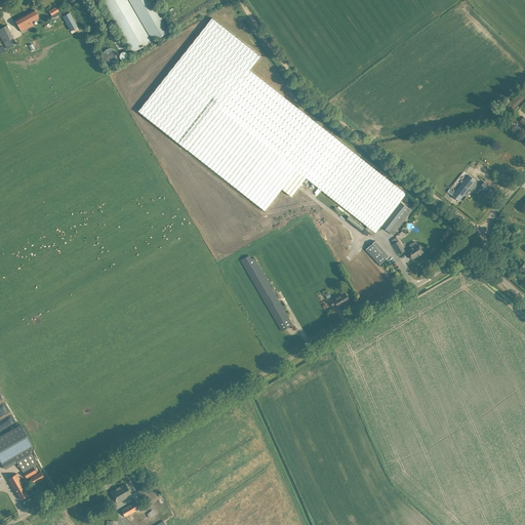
[(102,0),(133,52),(171,31),(154,0),(102,0)]
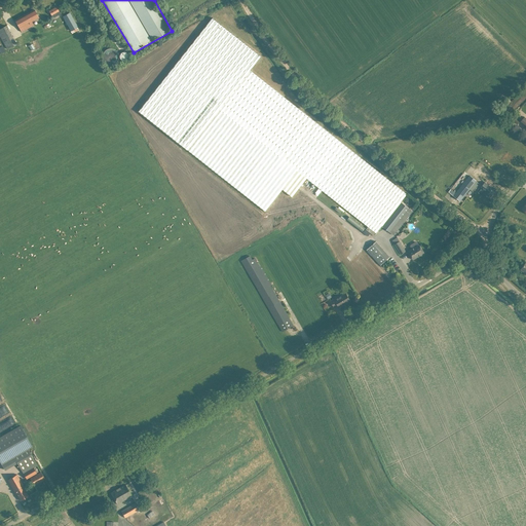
[(62,13),(60,10),(58,6),(49,11),(53,17),(62,13)]
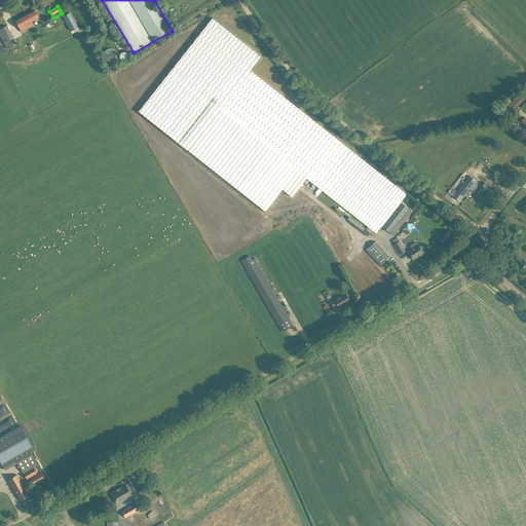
[(39,17),(37,14),(35,9),(15,21),(22,32),(33,26),(31,22),(39,17)]
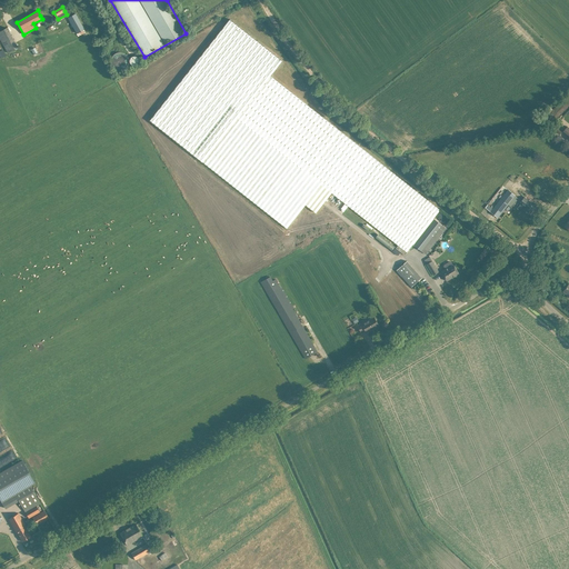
[(76,13),(69,18),(77,33),(83,29),(76,13)]
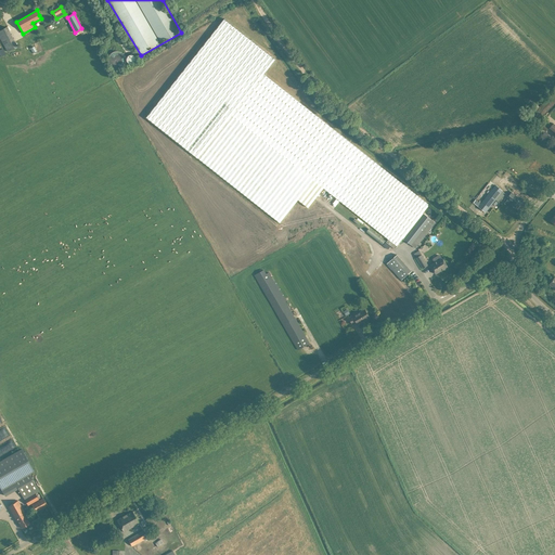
[(224,20),(147,117),(192,153),(198,157),(281,222),(298,199),(308,207),(324,188),(389,239),(386,243),(390,246),(395,249),(397,246),(403,239),(412,245),(414,242),(417,245),(436,222),(433,220),(423,213),(429,205),(304,105),(265,74),(275,60),(224,20)]
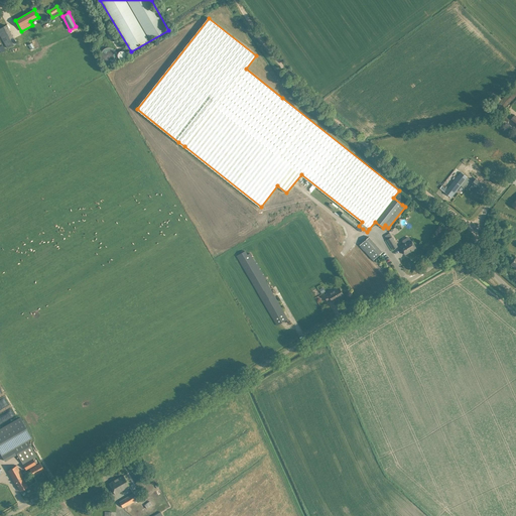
[(0,35),(7,47),(16,42),(6,25),(0,28),(0,35)]
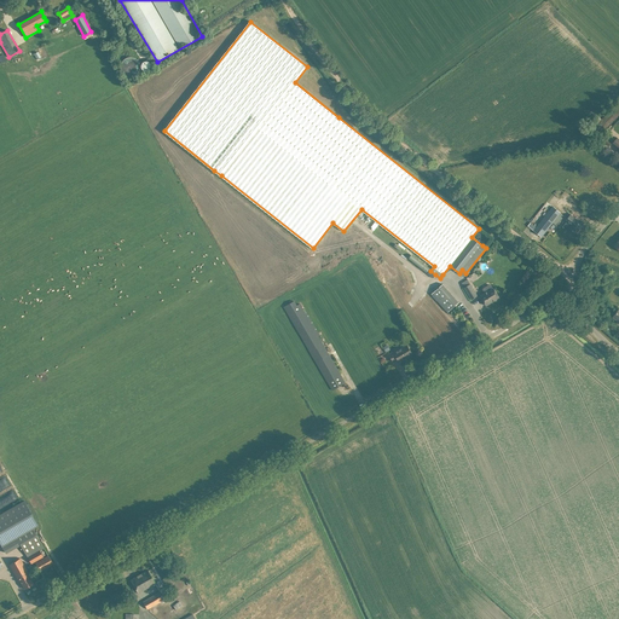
[(121,63),(121,67),(122,70),(123,73),(125,74),(127,75),(129,76),(131,76),(133,76),(134,75),(136,75),(137,74),(138,71),(139,70),(139,68),(139,65),(139,63),(138,62),(137,59),(134,58),(133,58),(131,57),(128,58),(127,58),(125,59),(123,61),(122,62),(121,63)]
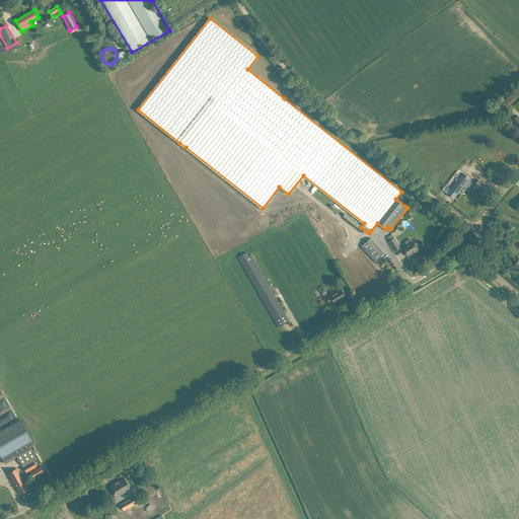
[(510,123),(514,119),(507,114),(503,118),(510,123)]
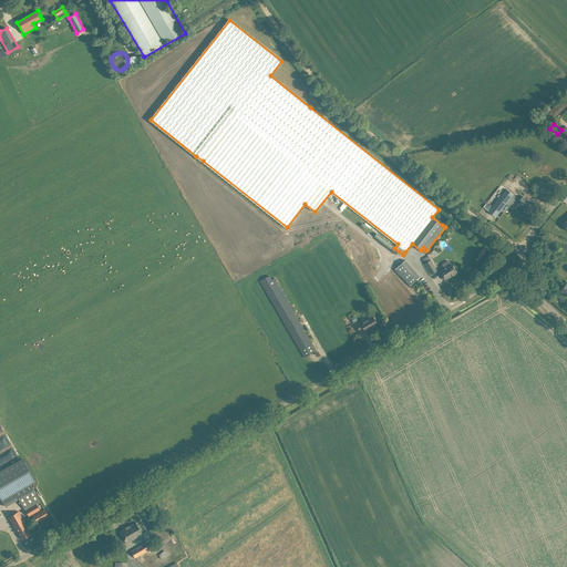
[(484,206),(490,210),(496,216),(513,194),(506,188),(491,208),(486,204),(484,206)]
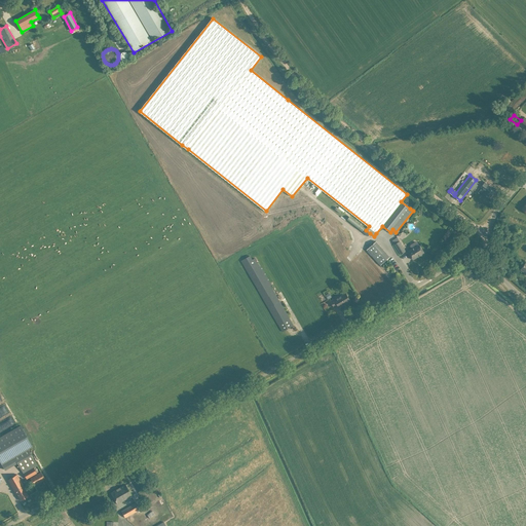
[(482,187),(479,191),(483,194),(484,193),(489,198),(494,191),(485,184),(482,187)]
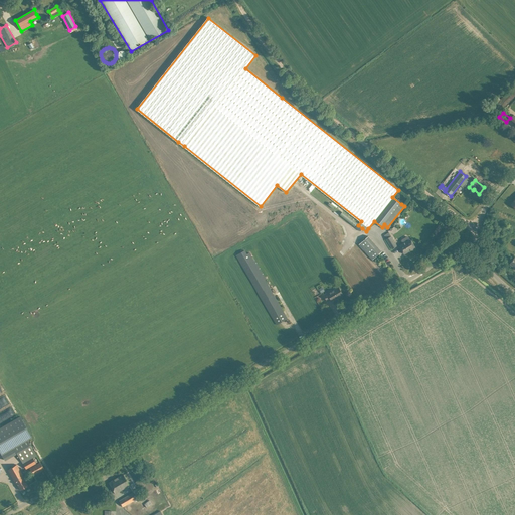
[(397,246),(391,236),(389,232),(384,235),(392,248),(397,246)]
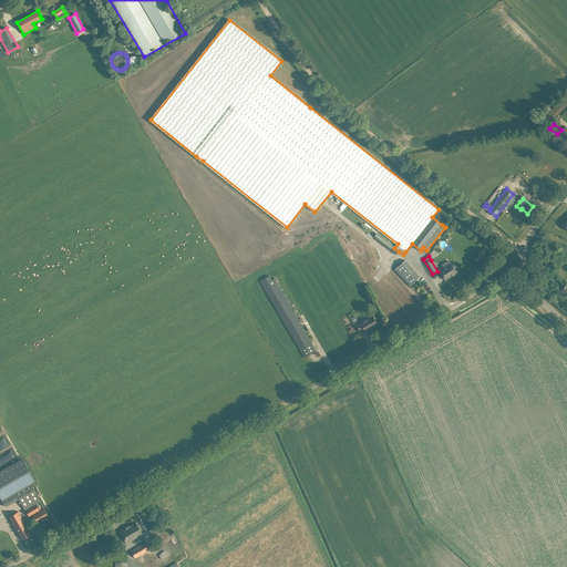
[(405,260),(395,269),(411,286),(420,277),(405,260)]
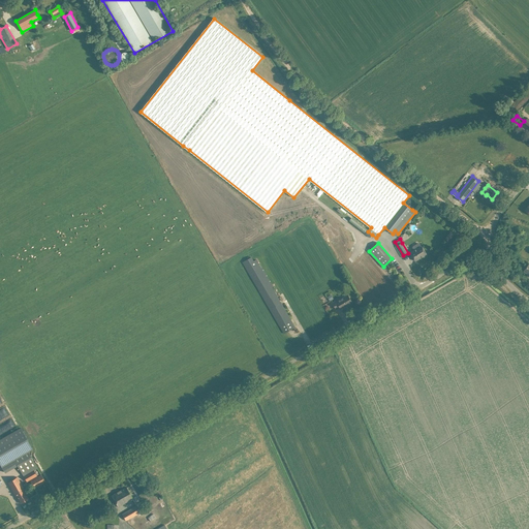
[(413,248),(414,250),(410,252),(415,261),(421,258),(421,257),(423,255),(424,257),(428,255),(422,246),(419,244),(418,243),(413,246),(413,248)]
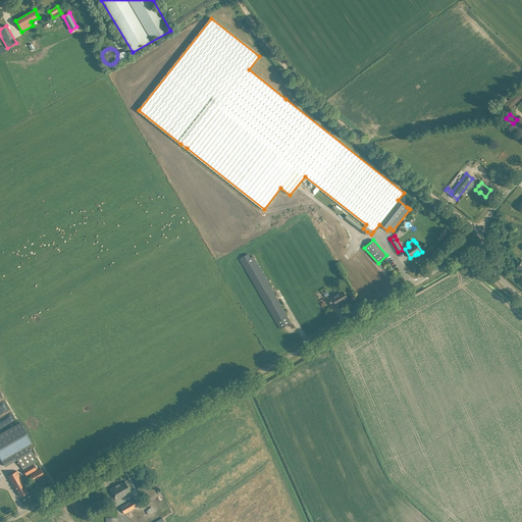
[(243,257),(240,259),(248,272),(267,307),(274,318),(276,322),(280,329),(284,326),(292,322),(289,318),(288,315),(286,314),(269,283),(270,283),(268,280),(257,260),(256,261),(253,256),(250,258),(245,261),(243,257)]
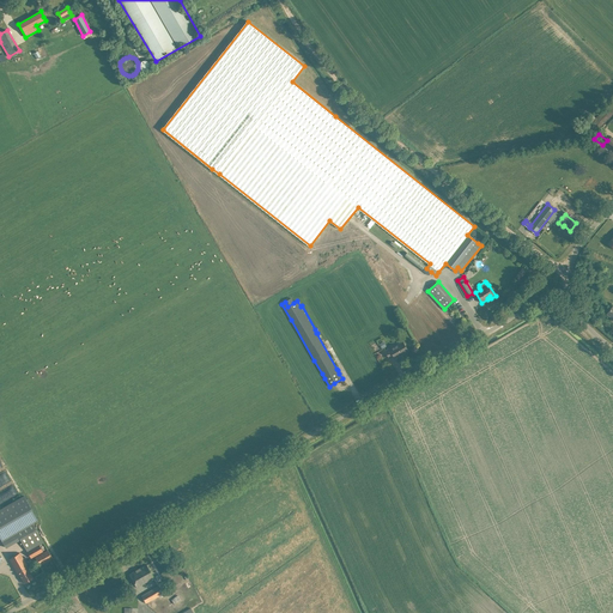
[(386,351),(387,353),(390,358),(394,356),(396,358),(408,351),(404,341),(395,346),(395,345),(386,351)]
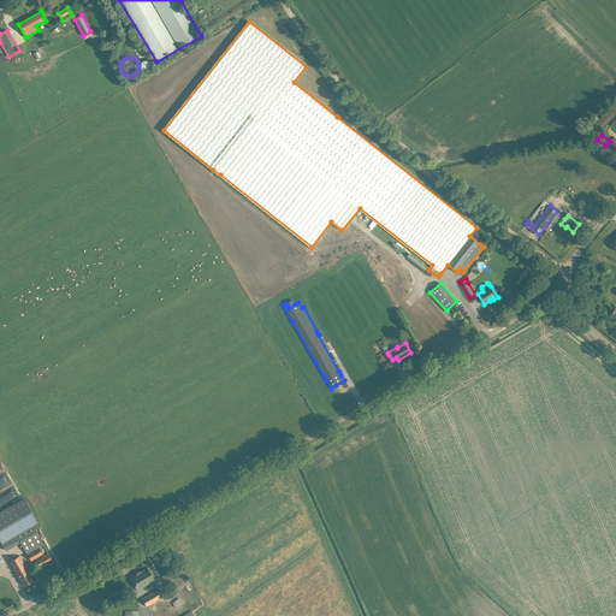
[(304,357),(304,356),(304,354),(303,353),(302,351),(301,350),(300,349),(298,349),(297,349),(295,349),(294,349),(291,350),(290,351),(289,353),(289,354),(288,355),(288,357),(288,359),(288,360),(289,362),(290,363),(291,365),(292,365),(294,366),(296,366),(297,366),(300,366),(301,365),(302,363),(303,362),(304,361),(304,359),(304,357)]
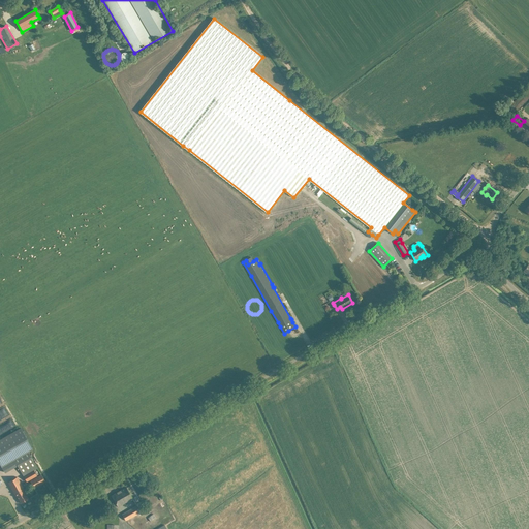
[(0,463),(5,472),(18,465),(24,475),(37,467),(28,453),(32,449),(33,449),(24,434),(20,429),(0,440),(0,463)]
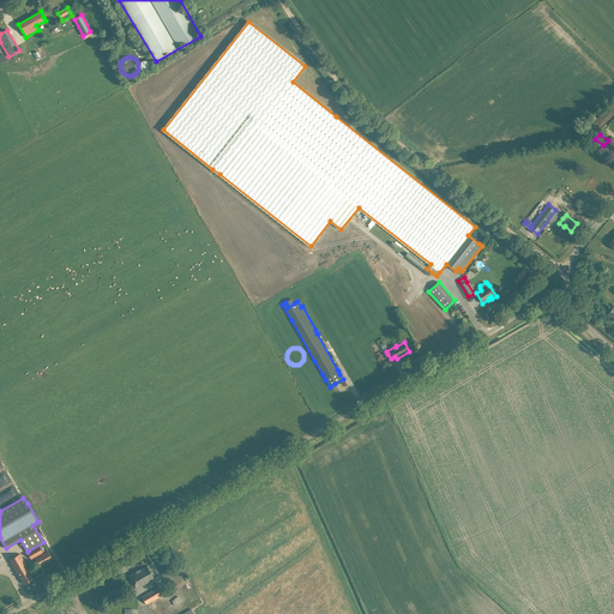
[(38,546),(28,553),(31,559),(43,552),(38,546)]
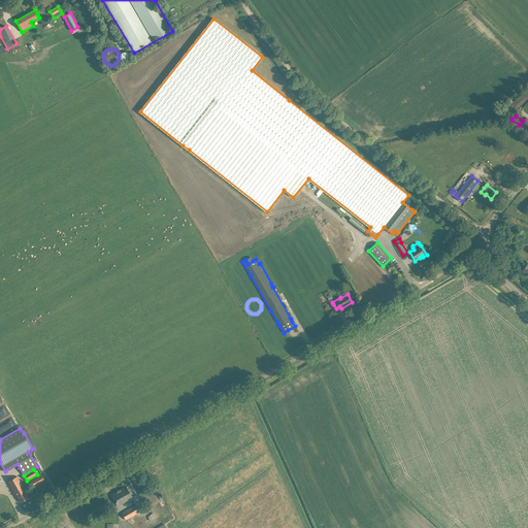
[(45,481),(41,473),(30,481),(34,487),(45,481)]
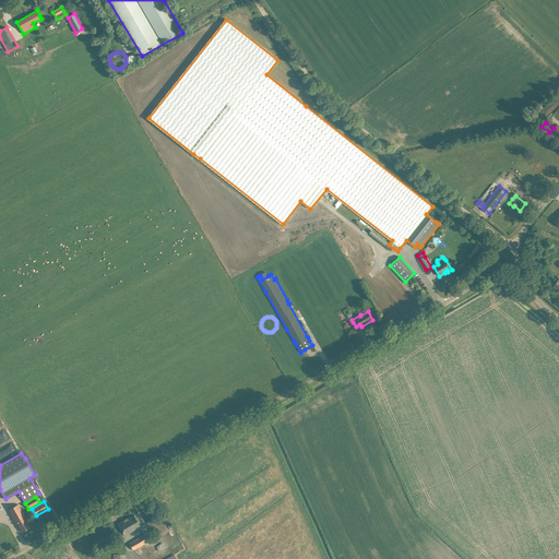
[(31,527),(27,522),(26,519),(19,503),(8,510),(16,524),(18,524),(22,532),(31,527)]
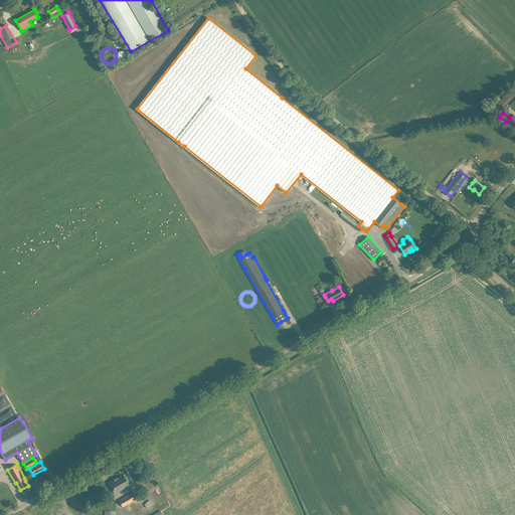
[(130,485),(126,479),(123,474),(109,483),(115,494),(130,485)]
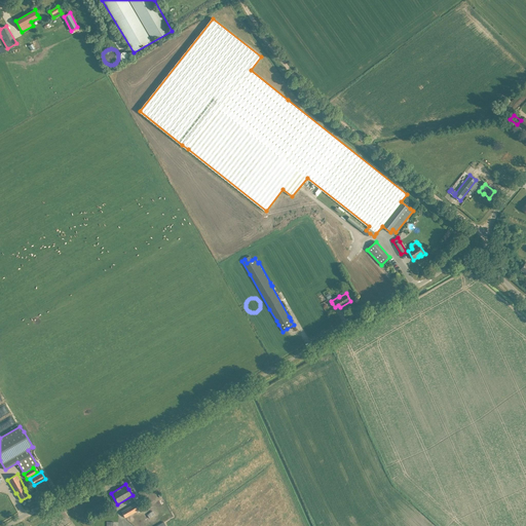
[(125,518),(139,509),(135,503),(121,512),(125,518)]
